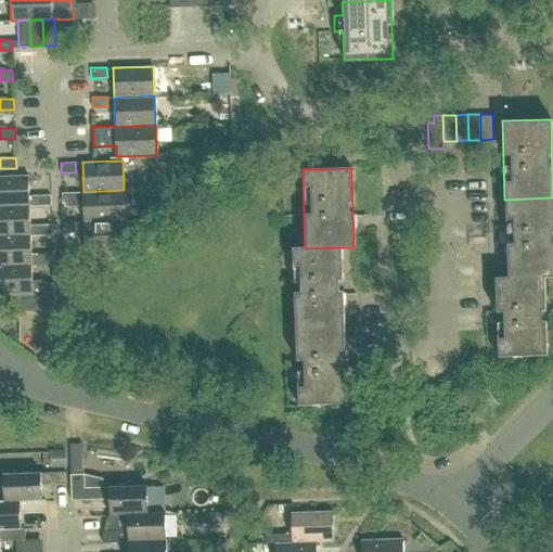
[(28,175),(0,175),(0,205),(29,204),(29,205),(50,204),(50,194),(28,194),(28,175)]
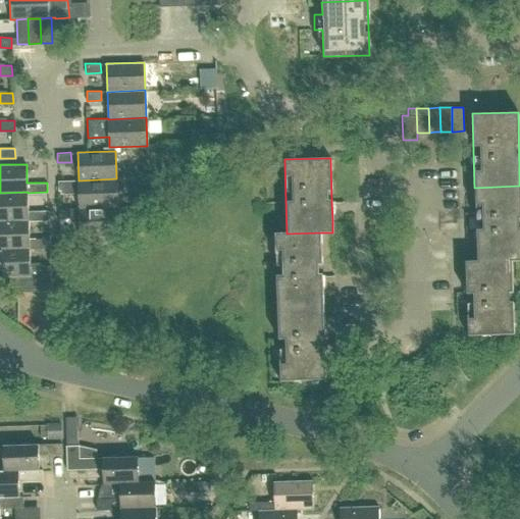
[(79,208),(117,207),(116,178),(79,180),(79,208)]
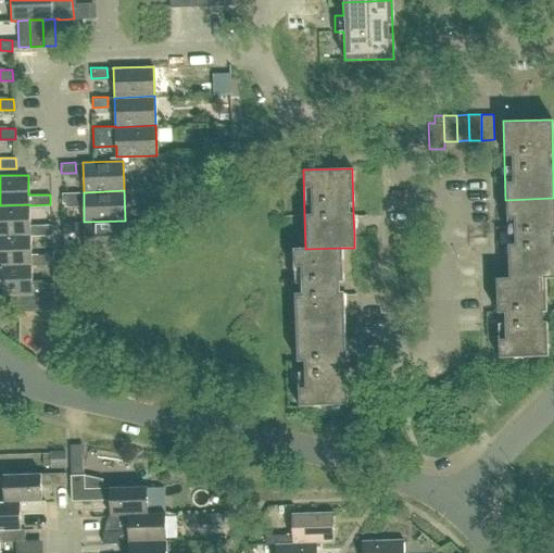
[(62,202),(77,202),(76,191),(62,191),(62,202)]
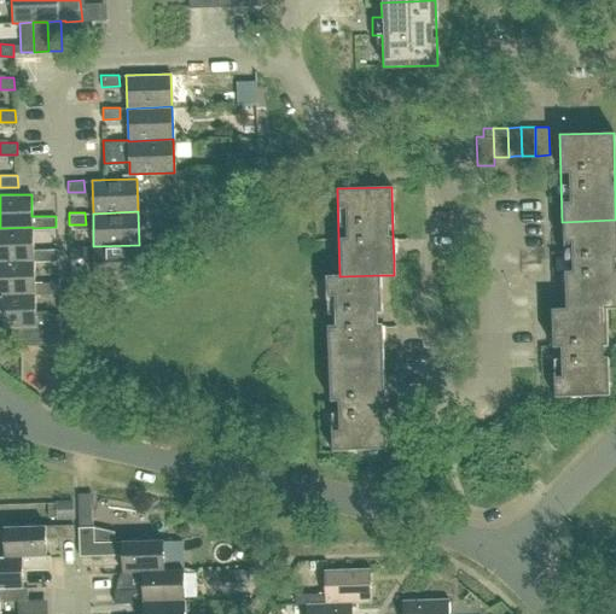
[(605,308),(615,308),(615,220),(562,222),(564,297),(565,308),(565,309),(605,308)]
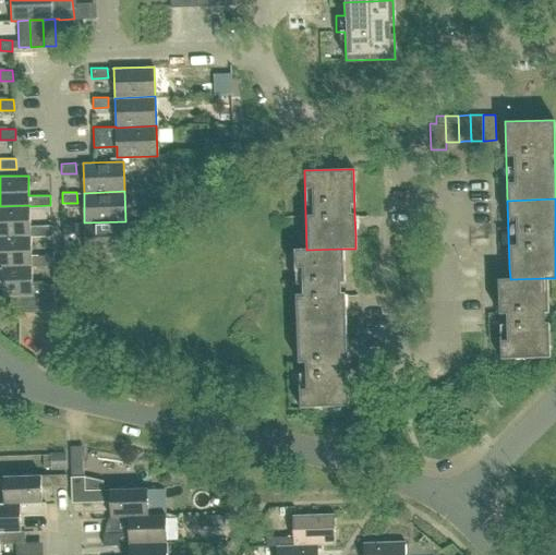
[(0,236),(29,234),(29,206),(29,205),(0,206),(0,236)]
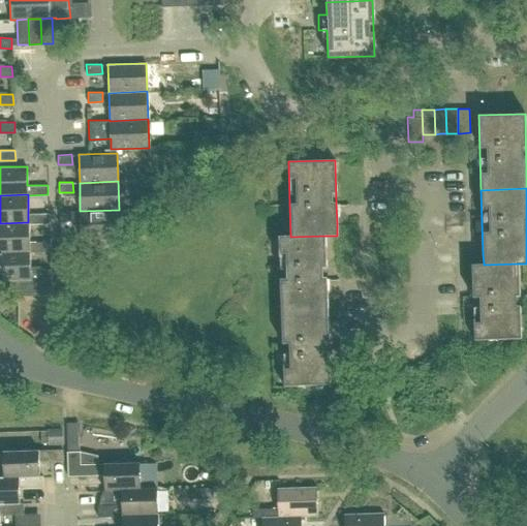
[(60,220),(74,220),(73,211),(73,210),(60,210),(60,220)]
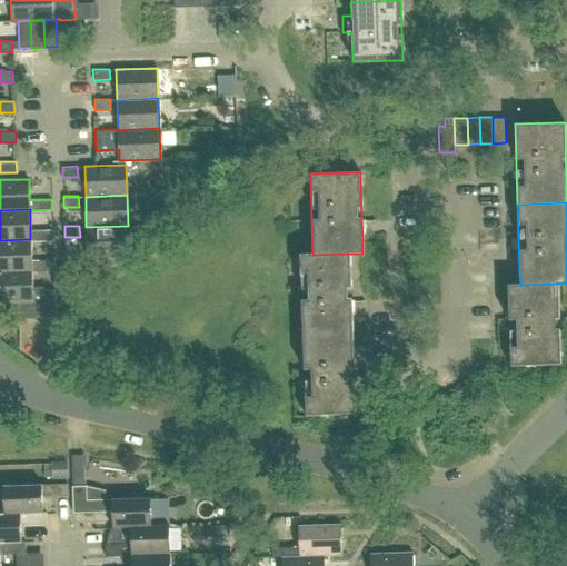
[(128,226),(86,227),(87,237),(87,257),(129,256),(128,226)]
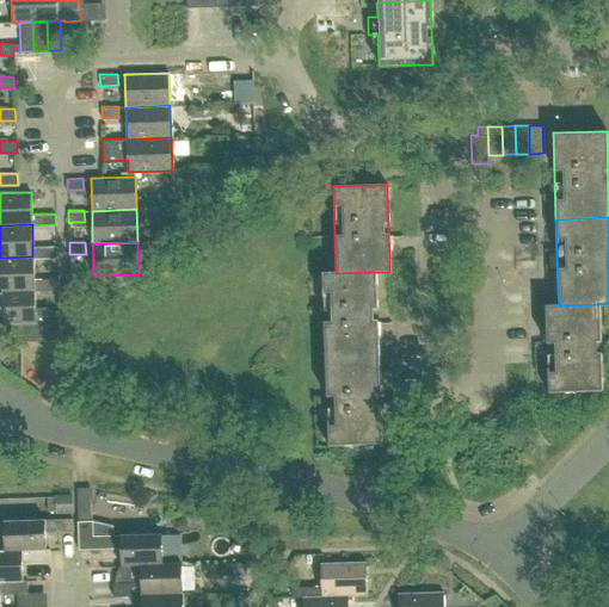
[(41,258),(56,256),(56,245),(40,246),(41,258)]
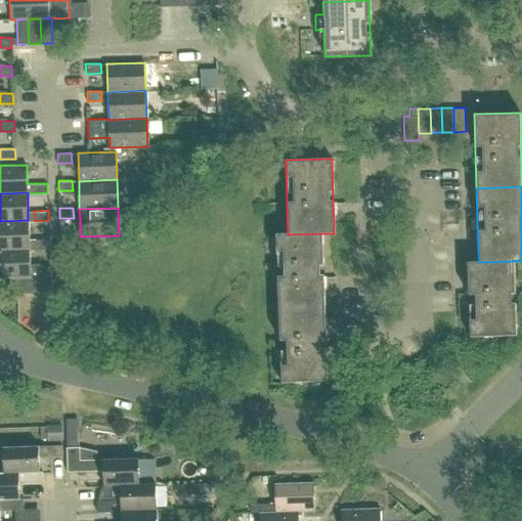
[(0,250),(29,249),(28,220),(0,221),(0,250)]
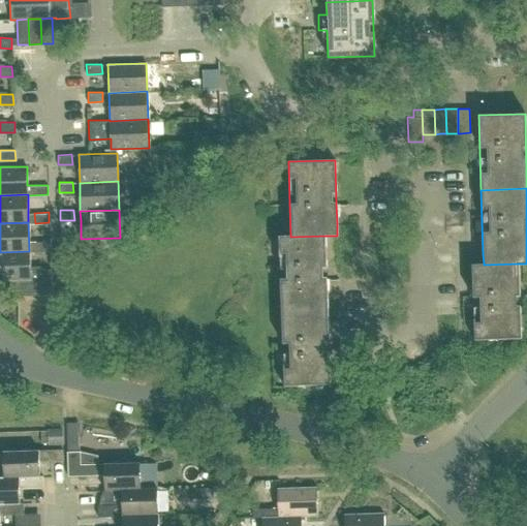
[(327,278),(326,236),(290,237),(290,236),(278,236),(279,274),(281,311),(328,309),(328,299),(327,278)]
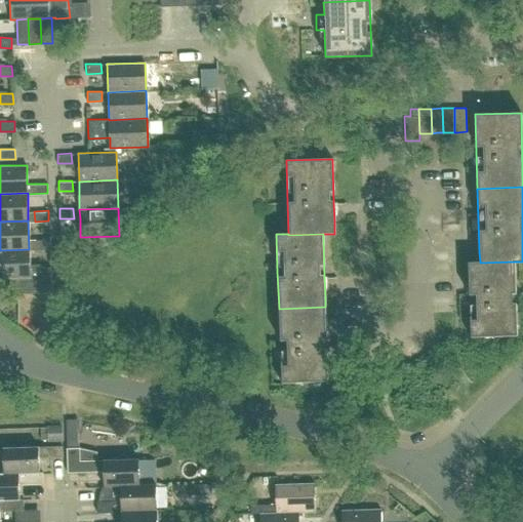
[(36,249),(44,249),(49,249),(49,239),(35,239),(36,249)]
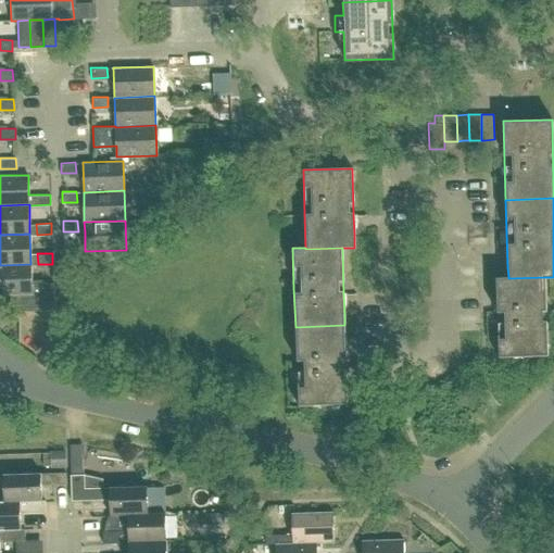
[(30,264),(0,265),(0,294),(17,294),(19,311),(54,310),(54,300),(54,287),(53,283),(32,284),(30,264)]
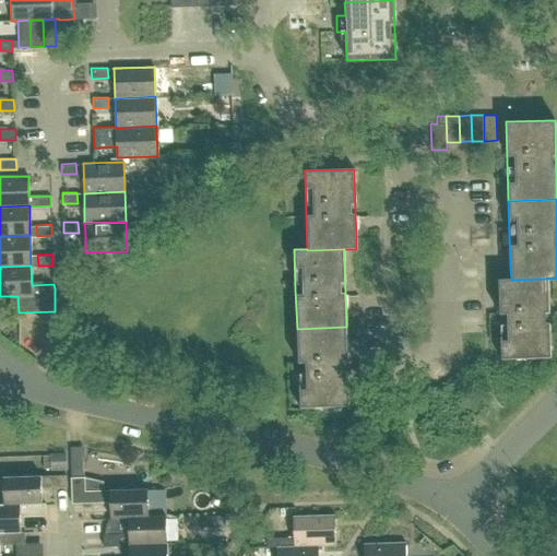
[(549,357),(547,279),(511,280),(511,279),(498,279),(498,290),(500,359),(549,357)]
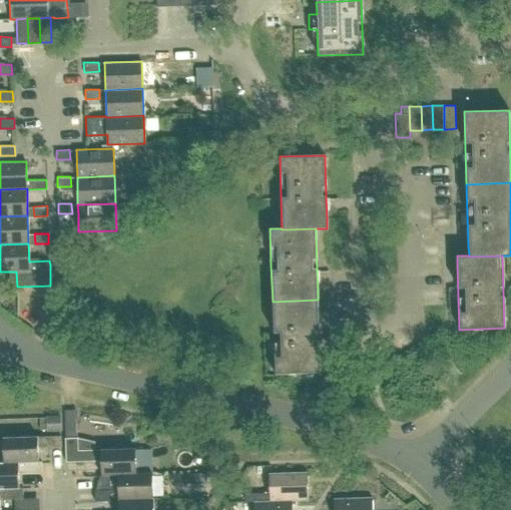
[(318,300),(273,302),(274,334),(275,375),(321,373),(319,329),(318,311),(318,300)]
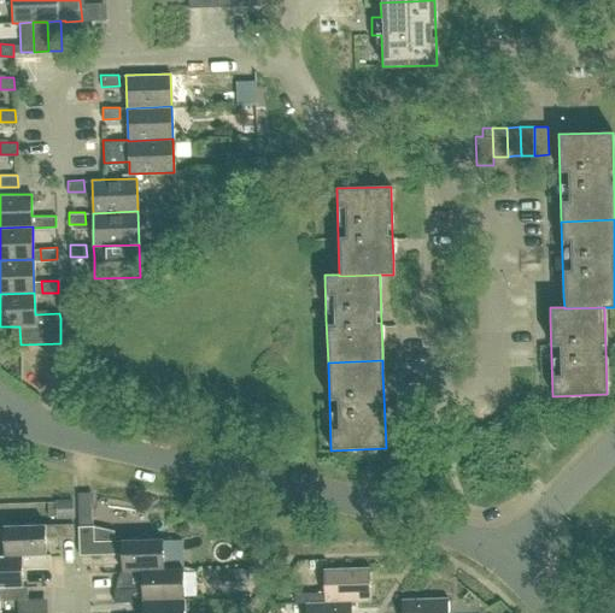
[(47,517),(72,516),(71,500),(47,501),(47,517)]
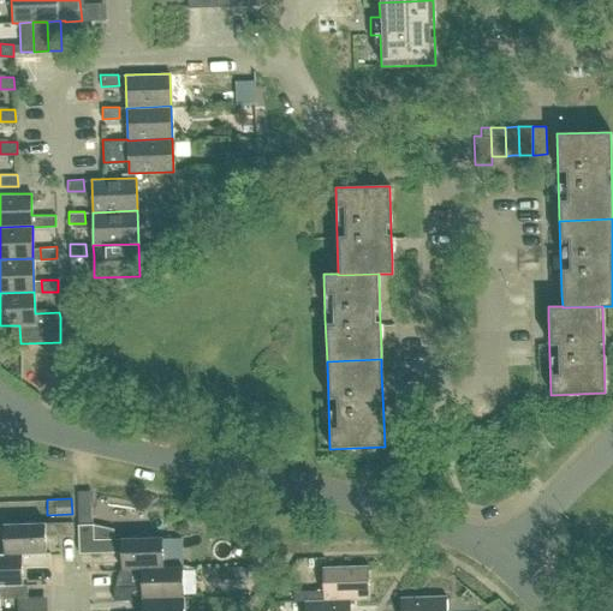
[(45,553),(45,552),(45,535),(72,534),(72,521),(3,523),(4,555),(4,556),(45,553)]
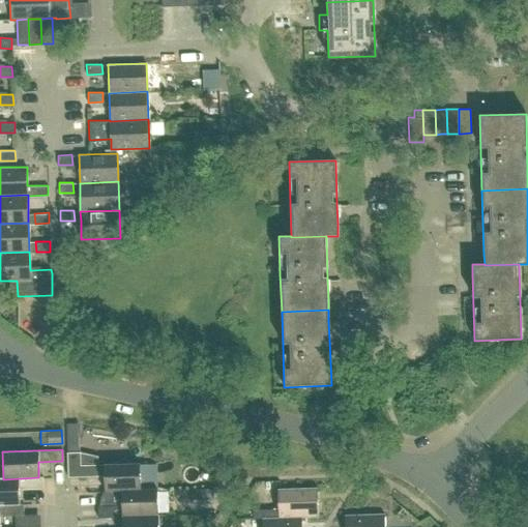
[(105,491),(120,490),(140,489),(139,463),(97,464),(96,455),(80,456),(80,451),(66,451),(67,476),(104,475),(105,491)]
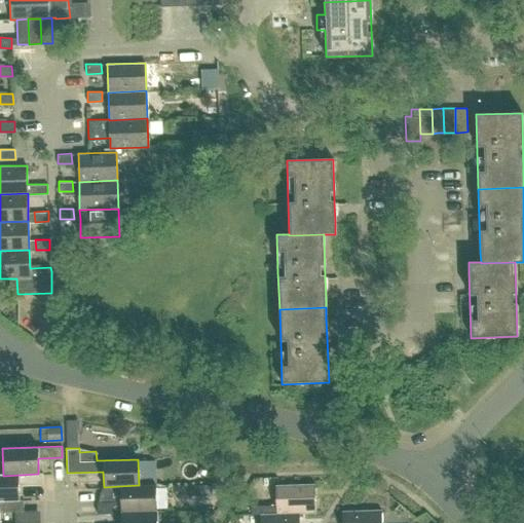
[(0,500),(19,499),(19,485),(42,484),(41,473),(38,473),(38,474),(3,476),(3,475),(0,475),(0,500)]
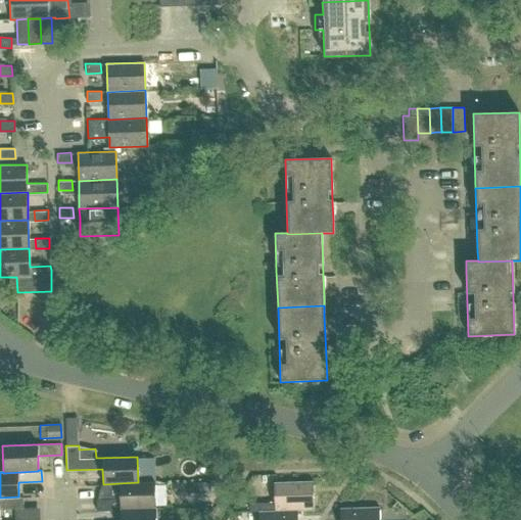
[(296,509),(296,510),(313,509),(312,479),(273,481),(274,502),(256,503),(257,511),(296,509)]
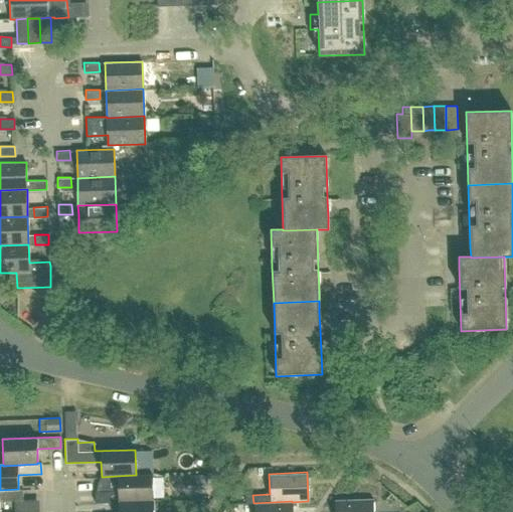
[(118,502),(153,501),(152,475),(136,475),(117,476),(118,491),(94,492),(94,503),(118,502)]
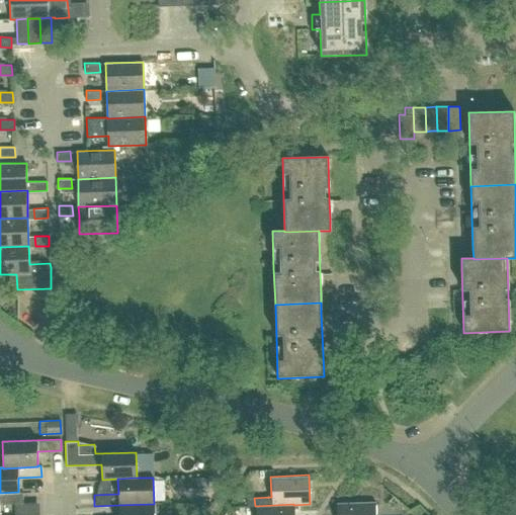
[(0,504),(21,503),(21,492),(18,492),(0,493),(0,504)]
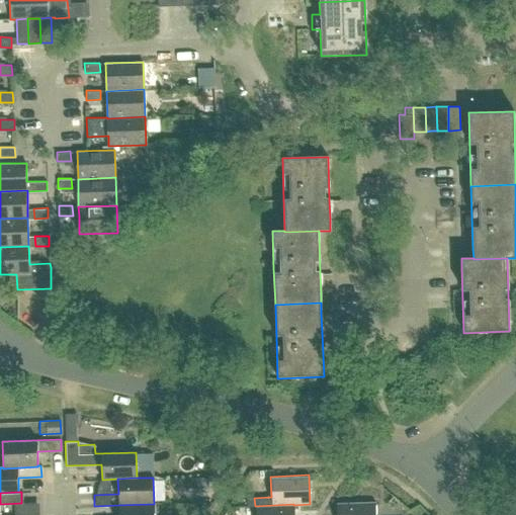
[(336,503),(336,514),(374,514),(374,501),(336,503)]
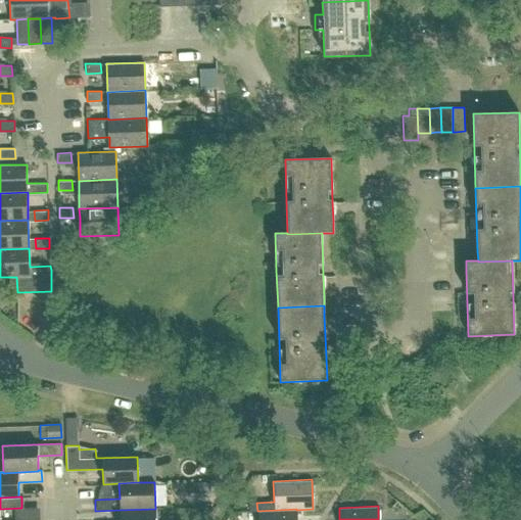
[(155,519),(155,509),(120,510),(120,519),(155,519)]
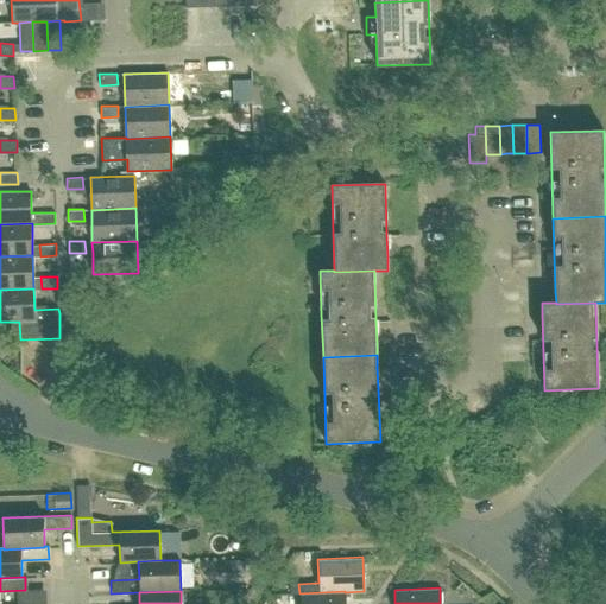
[(345,603),(345,592),(345,591),(300,593),(300,603),(345,603)]
